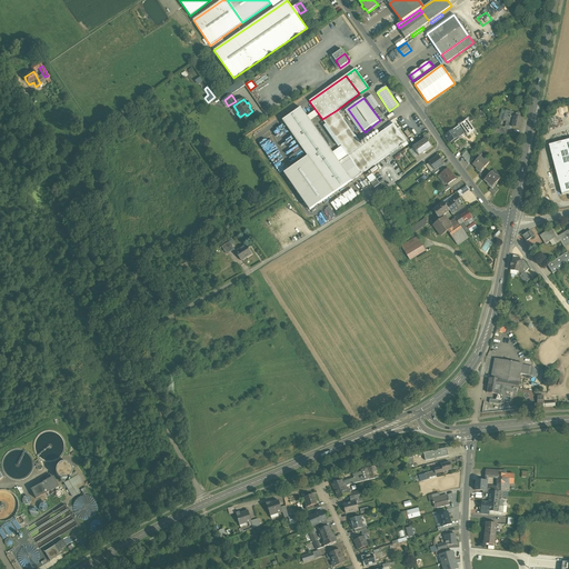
[(307,117),(301,108),(282,121),(307,156),(333,193),(352,180),(341,166),(310,121),(307,117)]
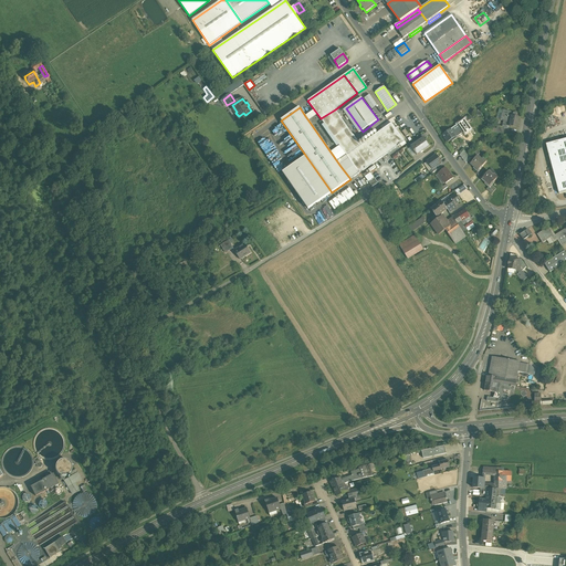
[(314,109),(305,116),(308,121),(317,114),(314,109)]
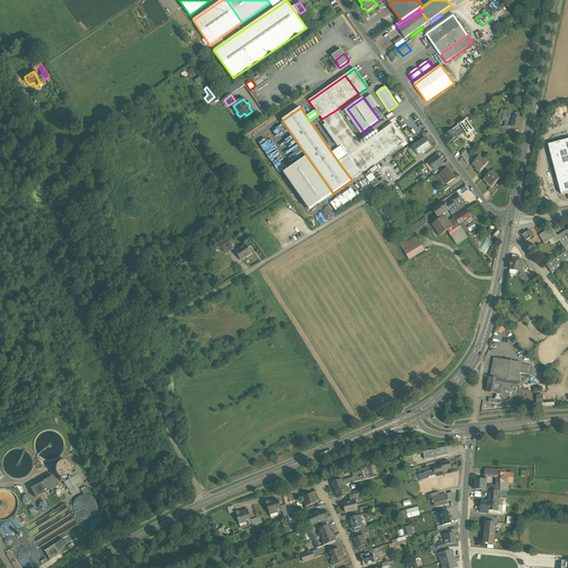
[(362,145),(336,110),(322,119),(347,155),(362,145)]
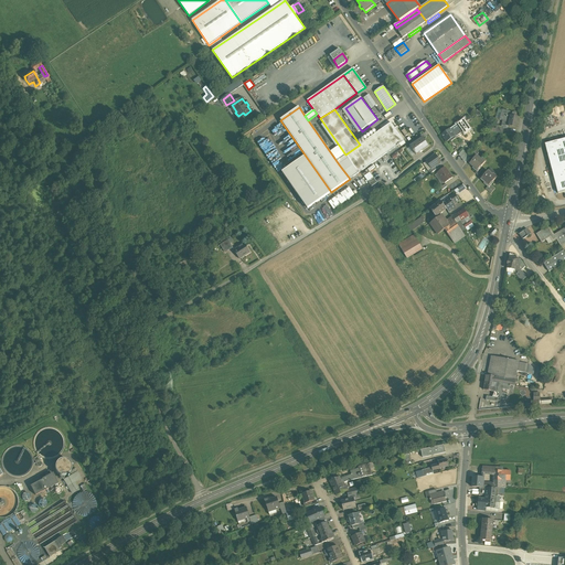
[(515,114),(502,110),(499,120),(502,120),(501,126),(508,127),(510,116),(515,117),(515,114)]
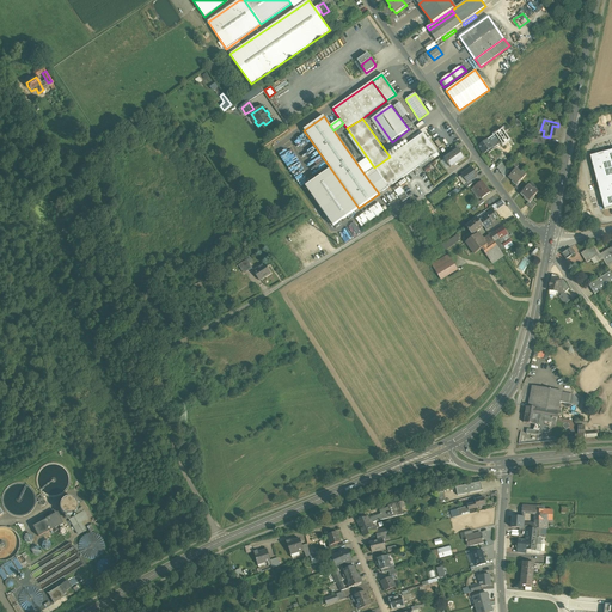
[(552,126),(550,138),(558,139),(561,127),(558,127),(552,126)]
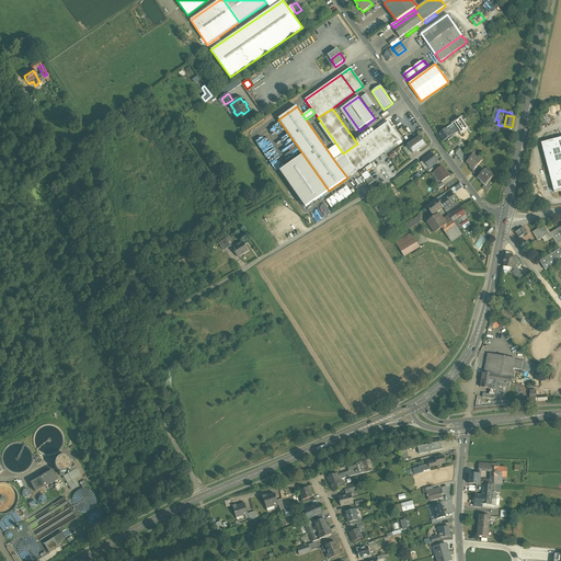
[(388,122),(384,125),(396,144),(401,140),(388,122)]
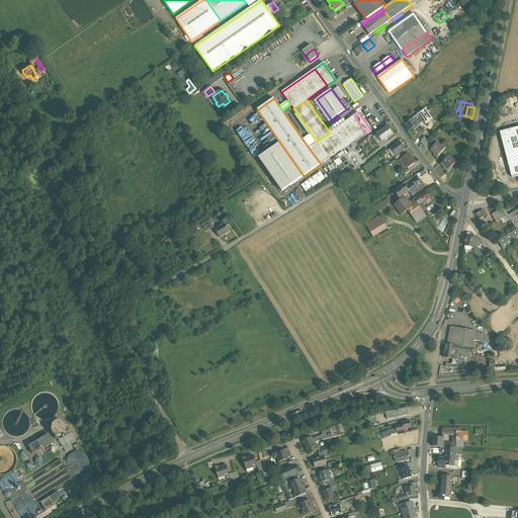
[(419,113),(415,116),(420,122),(424,120),(422,117),(419,113)]
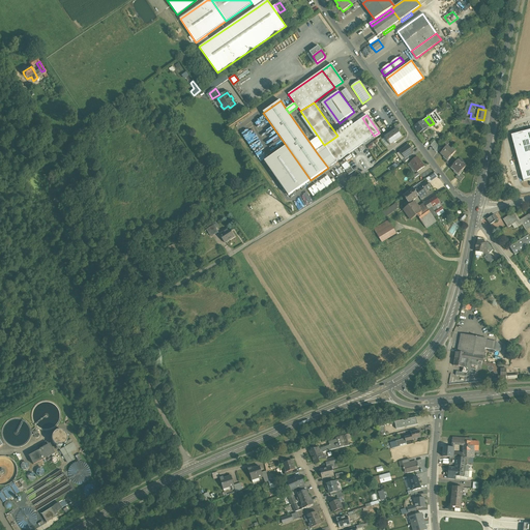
[(374,136),(362,118),(337,136),(324,145),(326,148),(336,163),(374,136)]
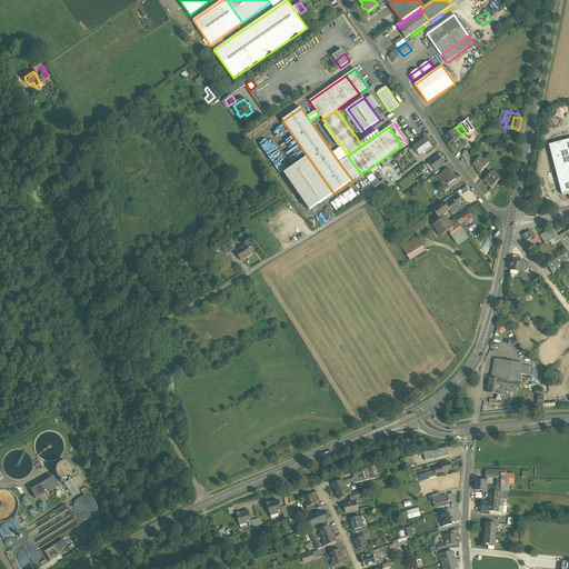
[(452,130),(445,136),(450,143),(458,138),(458,137),(452,130)]
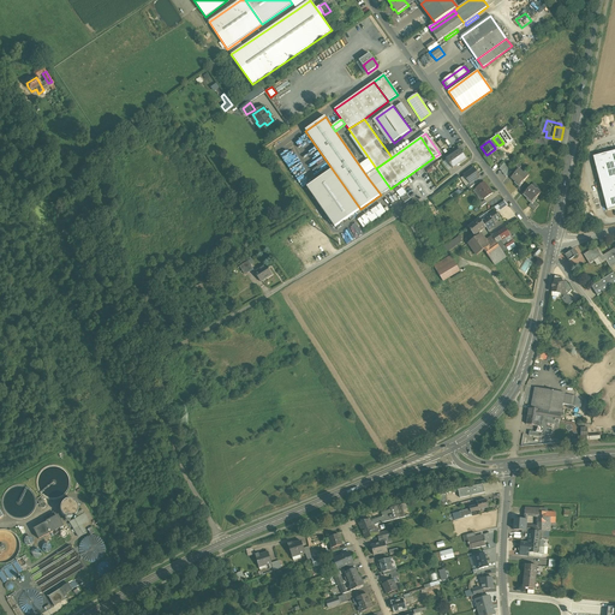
[(457,153),(447,160),(453,168),(466,159),(460,150),(457,153)]
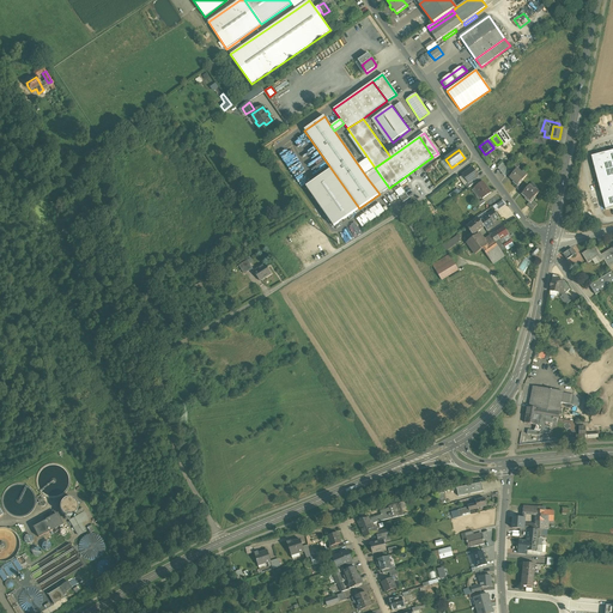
[(612,150),(590,156),(605,210),(612,207),(612,150)]
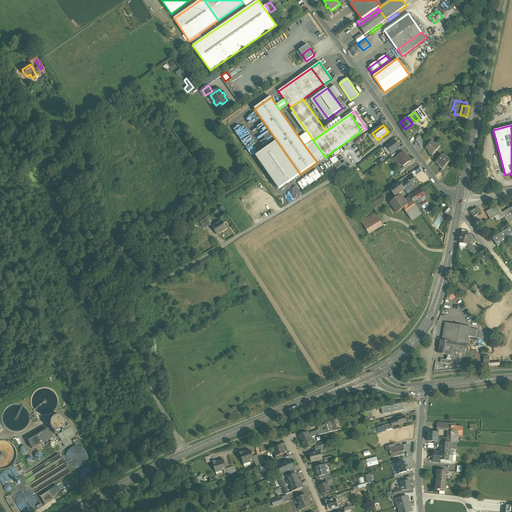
[(279,189),(300,174),(276,140),(259,152),(256,155),(255,155),(279,189)]
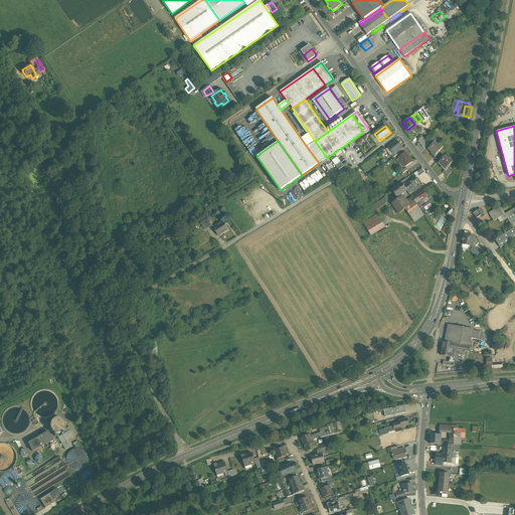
[(396,141),(388,147),(393,154),(397,151),(401,148),(396,141)]
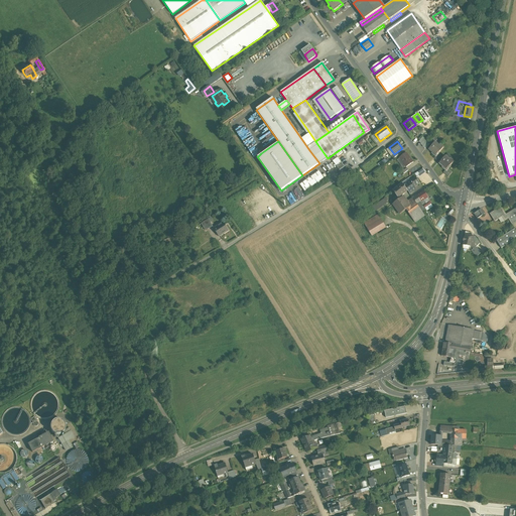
[(434,142),(433,144),(428,150),(435,156),(437,154),(438,153),(439,153),(443,148),(439,145),(438,146),(434,142)]
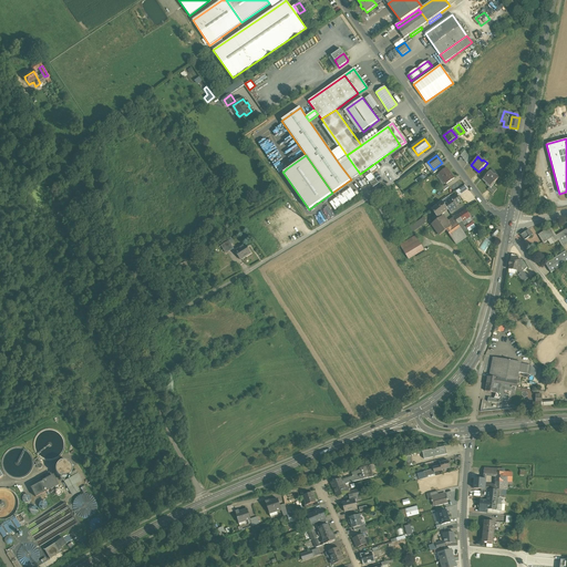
[(360,174),(349,158),(340,165),(351,179),(360,174)]
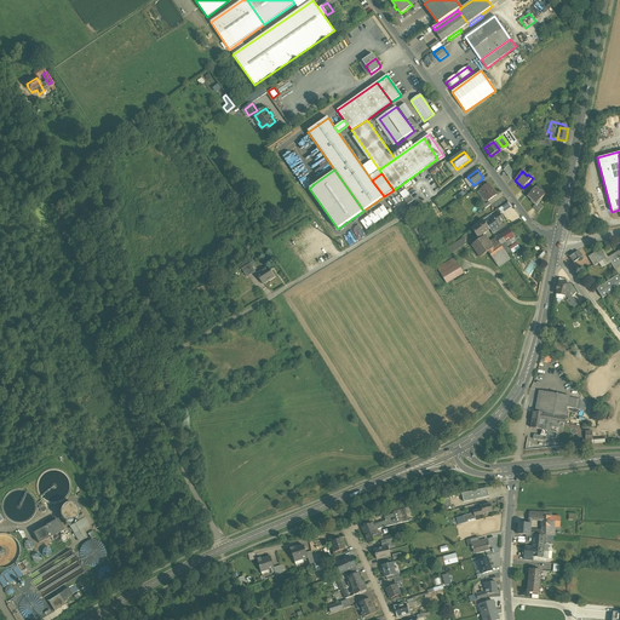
[(488,184),(480,190),(488,201),(497,195),(488,184)]
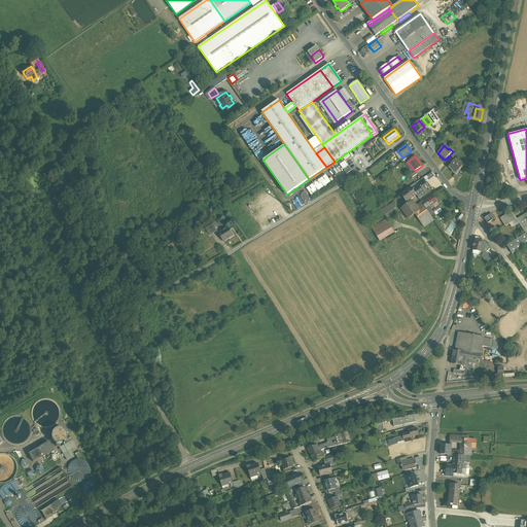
[(459,164),(455,160),(448,168),(455,174),(457,172),(458,171),(459,171),(463,166),(460,163),(459,164)]
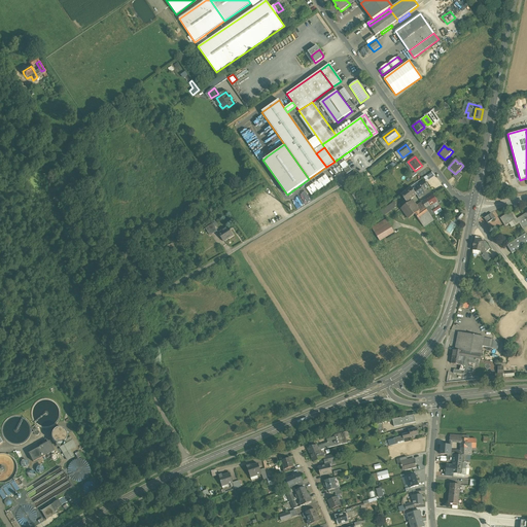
[(351,170),(348,165),(343,169),(346,174),(351,170)]
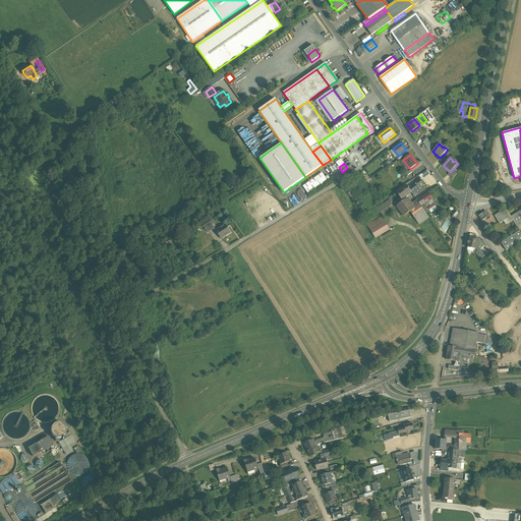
[(422,179),(430,173),(426,169),(419,175),(422,179)]
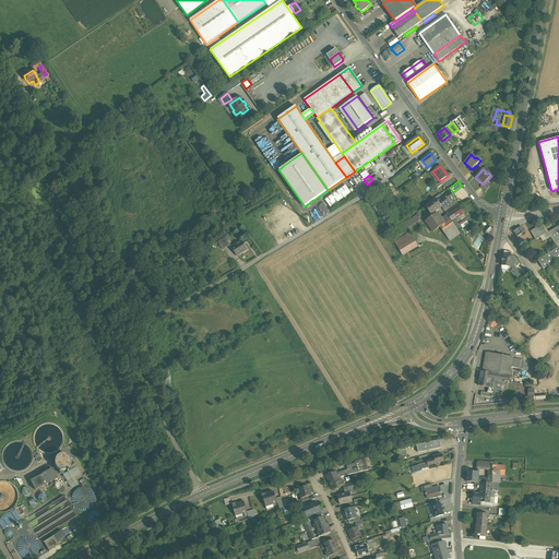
[(489,187),(485,182),(483,185),(480,188),(486,192),(489,187)]
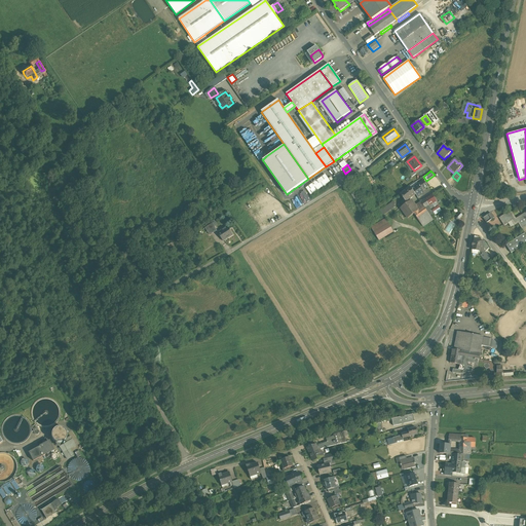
[(326,175),(309,185),(314,192),(330,182),(326,175)]
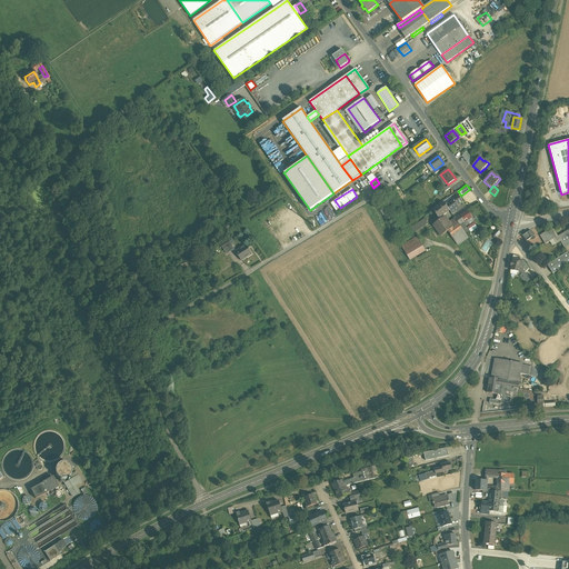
[(458,196),(452,199),(457,206),(462,202),(458,196)]
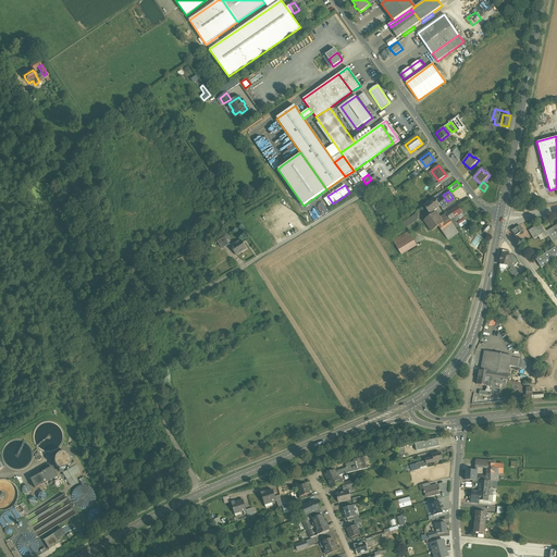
[(443,195),(436,200),(440,206),(442,209),(449,205),(447,201),(443,195)]
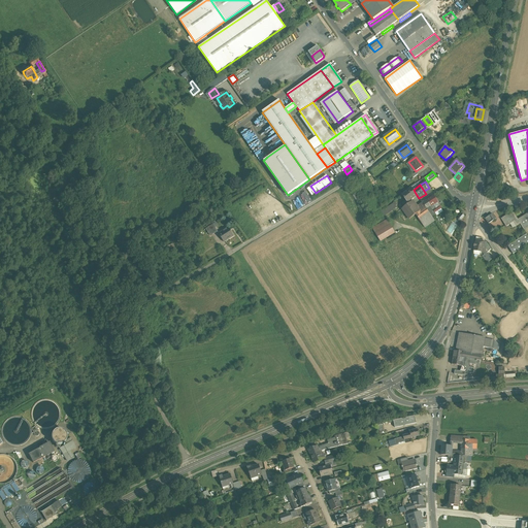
[(411,188),(401,195),(405,200),(407,202),(417,195),(411,188)]
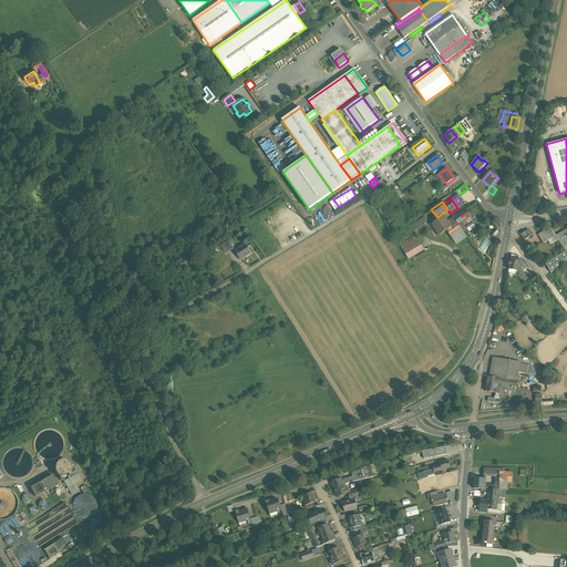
[(465,210),(459,215),(459,216),(462,222),(464,220),(470,217),(465,210)]
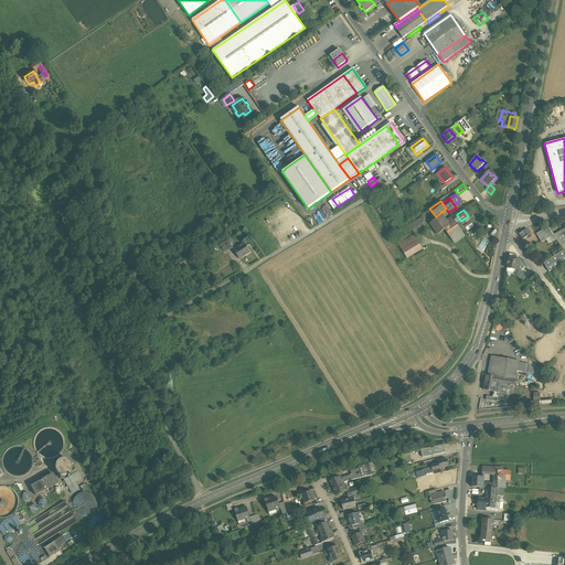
[(433,221),(429,224),(438,235),(445,230),(448,227),(446,223),(440,215),(437,219),(433,221)]
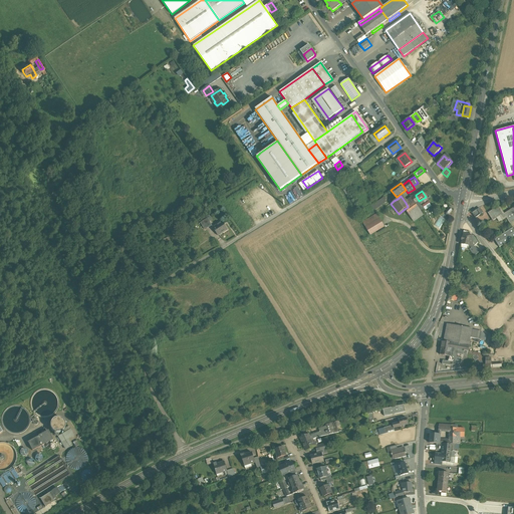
[(382,198),(373,204),(370,206),(373,211),(386,202),(384,201),(382,198)]
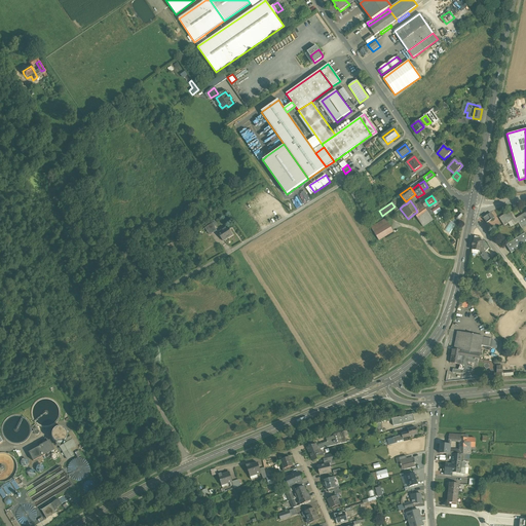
[(417,212),(414,214),(418,220),(428,213),(424,208),(423,207),(421,208),(417,212)]
